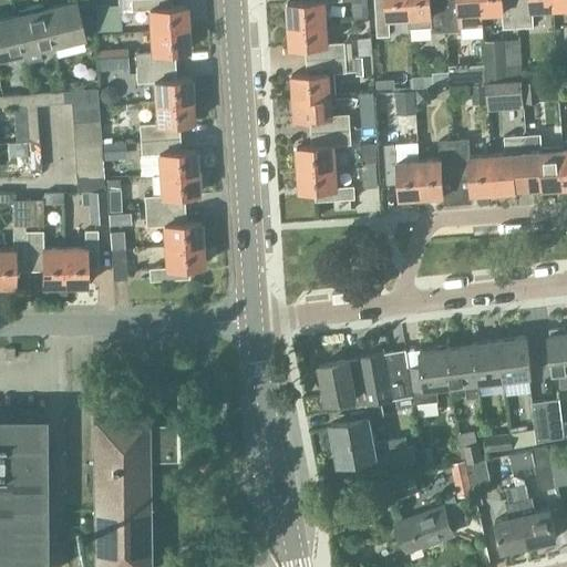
[(151,31),(187,29),(185,7),(171,8),(169,0),(130,0),(132,10),(148,9),(151,31)]
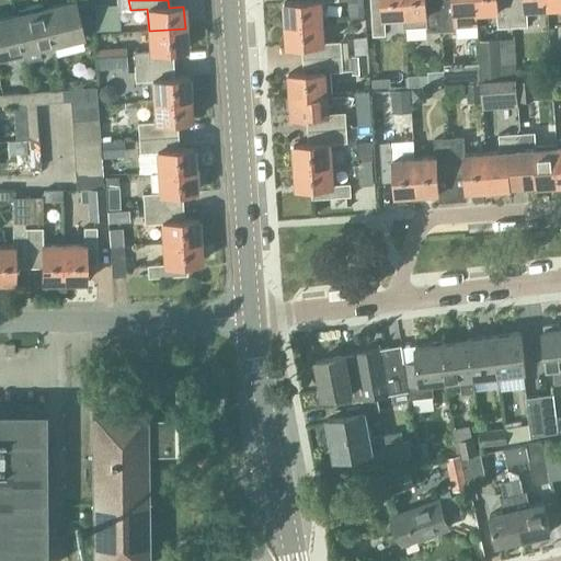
[(285,25),(321,23),(320,3),(338,2),(336,0),(299,0),(299,2),(284,3),(285,25)]
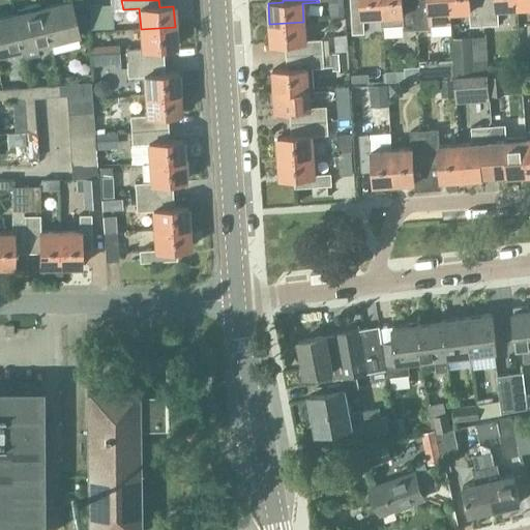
[(328,0),(330,21),(343,20),(341,0),(328,0)]
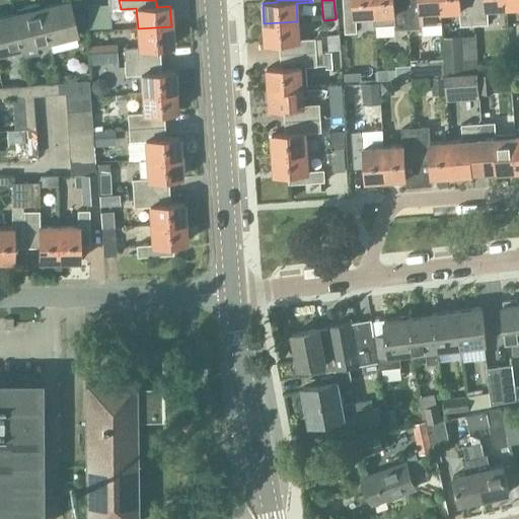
[(373,19),(372,0),(352,0),(353,0),(342,1),(345,36),(356,36),(355,21),(373,19)]
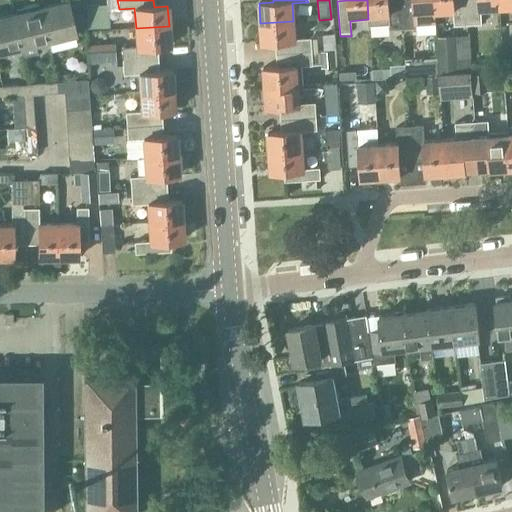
[(367,0),(368,19),(369,30),(388,29),(389,33),(400,32),(397,0),(367,0)]
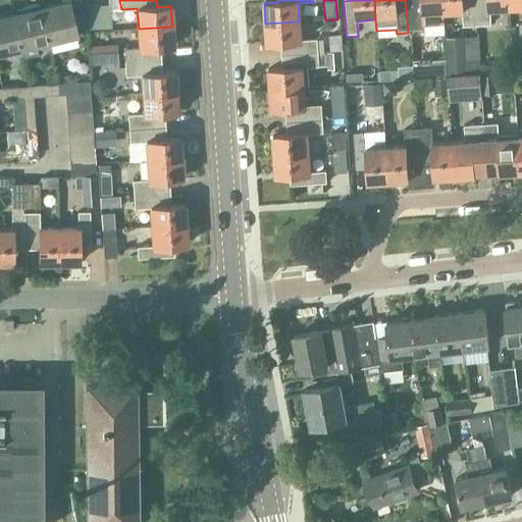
[(424,29),(423,21),(444,20),(444,12),(441,0),(411,0),(413,30),(424,29)]
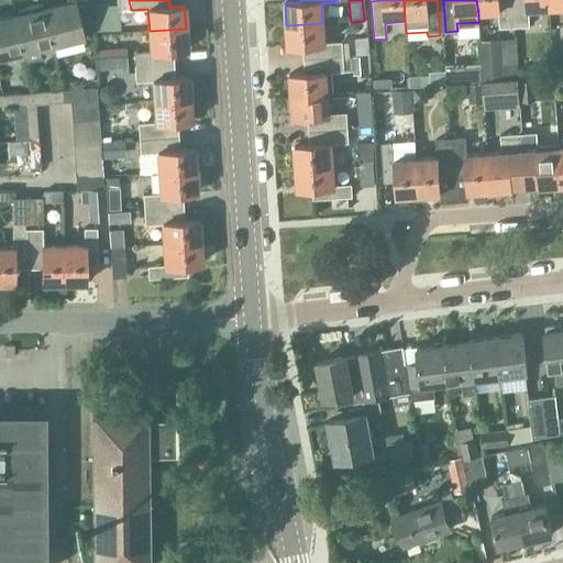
[(476,0),(478,13),(498,12),(499,28),(512,28),(510,0),(476,0)]
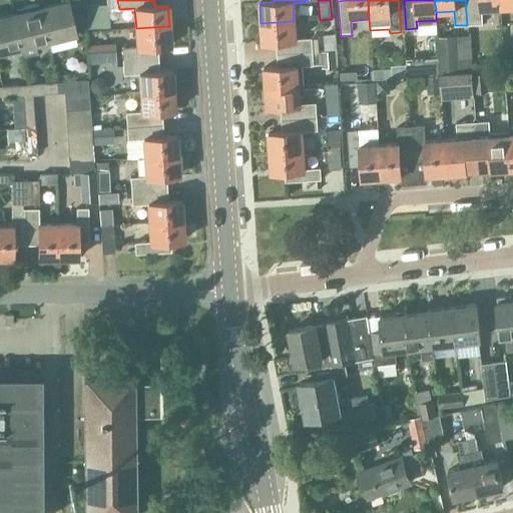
[(500,10),(499,0),(469,0),(472,27),(483,26),(482,12),(500,10)]
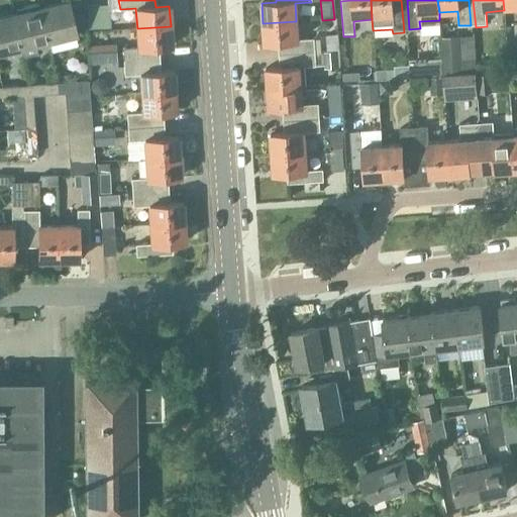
[(516,0),(503,0),(504,10),(516,9),(516,0)]
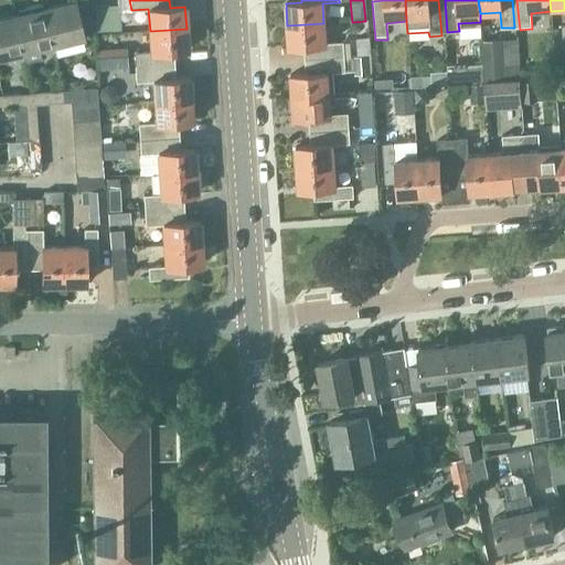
[(85,51),(82,39),(84,38),(83,32),(93,30),(87,4),(86,4),(76,7),(75,2),(45,9),(45,10),(53,44),(56,59),(85,51)]
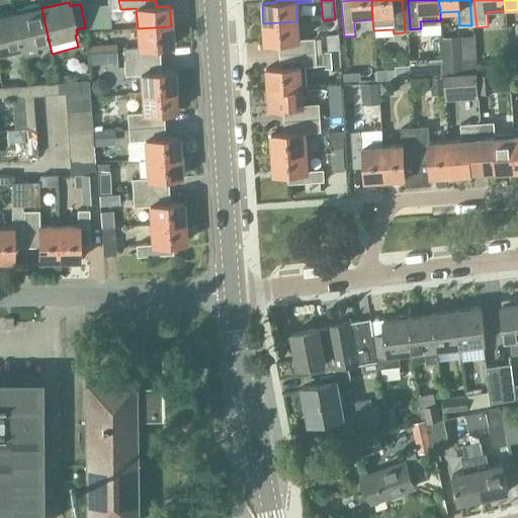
[(26,12),(14,15),(21,47),(22,47),(24,57),(38,54),(35,44),(49,40),(41,9),(41,8),(40,4),(24,7),(26,12)]
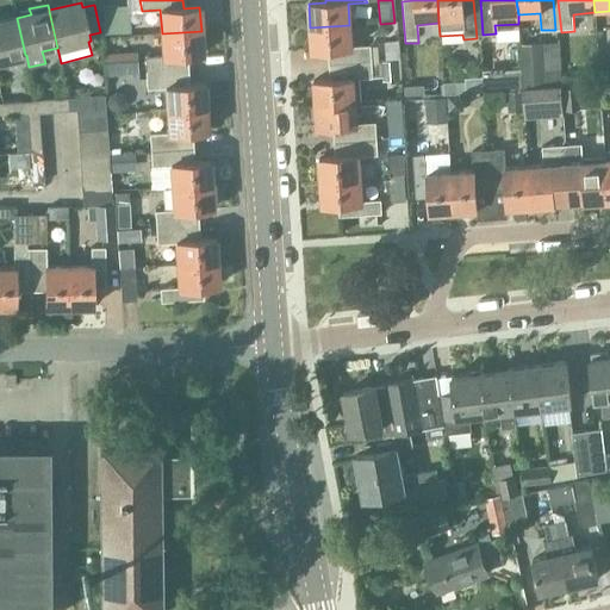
[(105,35),(129,33),(126,6),(104,7),(105,35)]
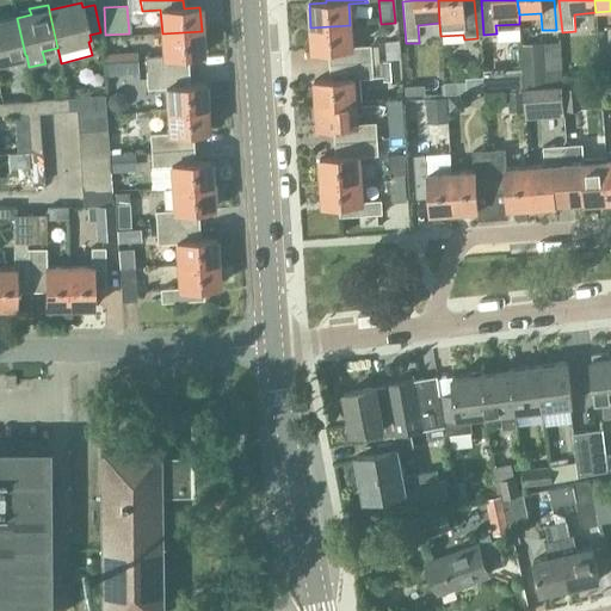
[(0,61),(25,55),(17,18),(0,22),(0,61)]
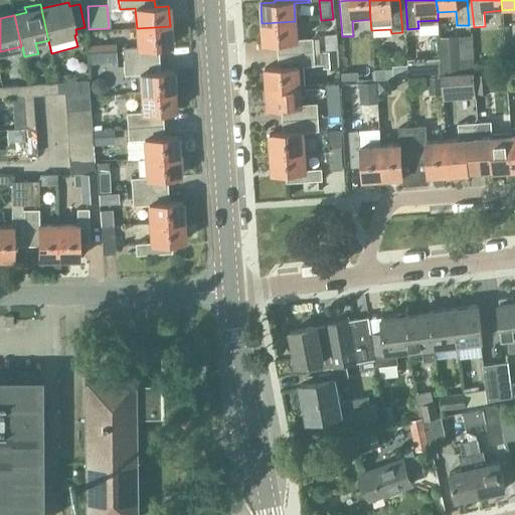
[(296,40),(295,21),(262,23),(263,43),(277,42),(278,54),(313,51),(312,39),(296,40)]
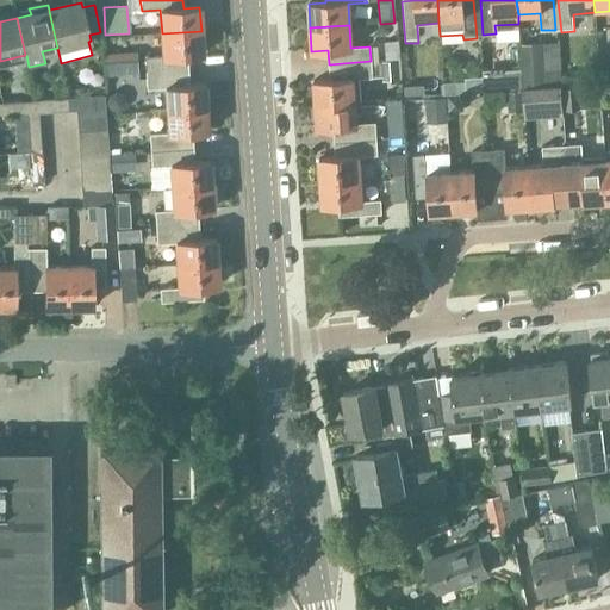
[(203,55),(201,31),(162,33),(163,56),(145,57),(145,72),(188,68),(187,56),(203,55)]
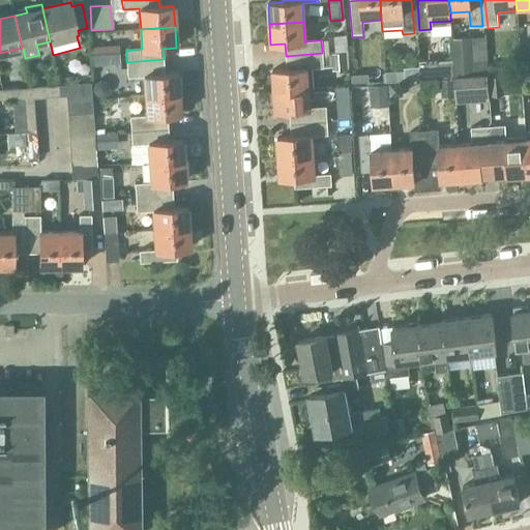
[(334,37),(335,53),(349,52),(347,36),(334,37)]
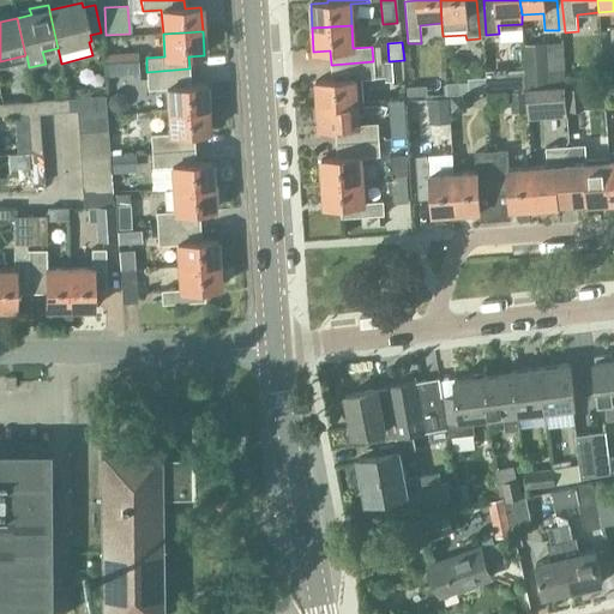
[(565,72),(547,73),(546,44),(524,46),(525,76),(527,90),(565,88),(565,72)]
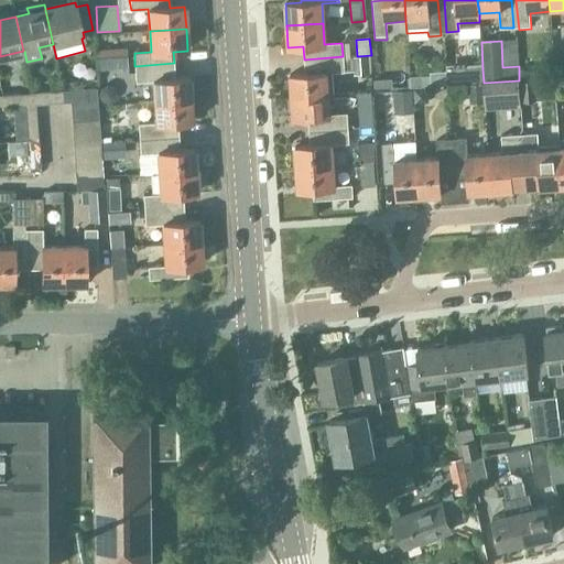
[(98,56),(99,72),(121,69),(121,55),(98,56)]
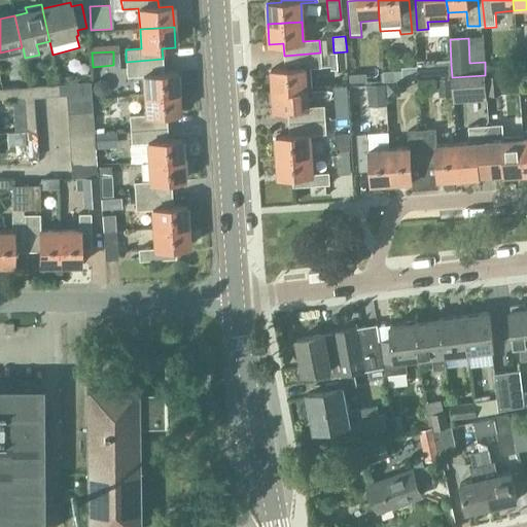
[(273,92),(307,90),(305,70),(321,69),(320,57),(285,59),(285,70),(271,71),(273,92)]
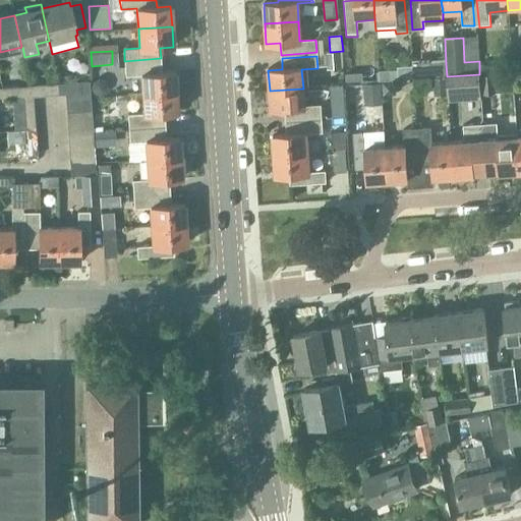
[(176,92),(175,72),(162,73),(161,63),(125,65),(126,76),(141,75),(143,95),(176,92)]
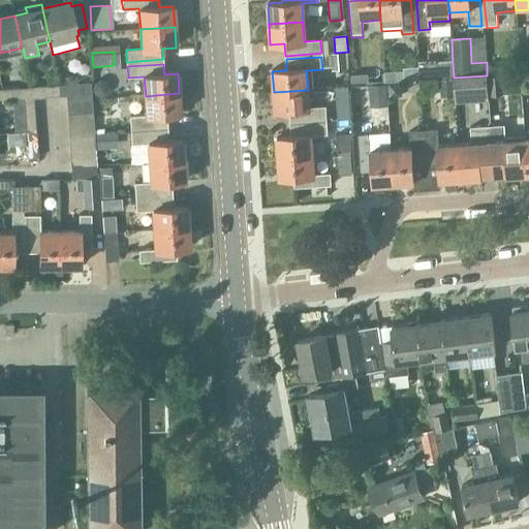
[(437,66),(438,79),(454,78),(453,65),(437,66)]
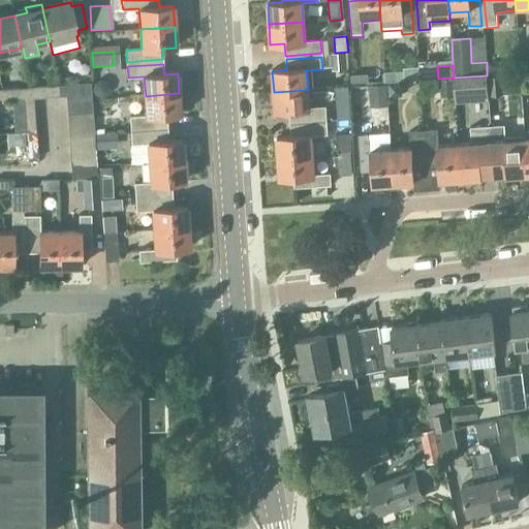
[(437,66),(418,67),(419,81),(438,79),(437,66)]
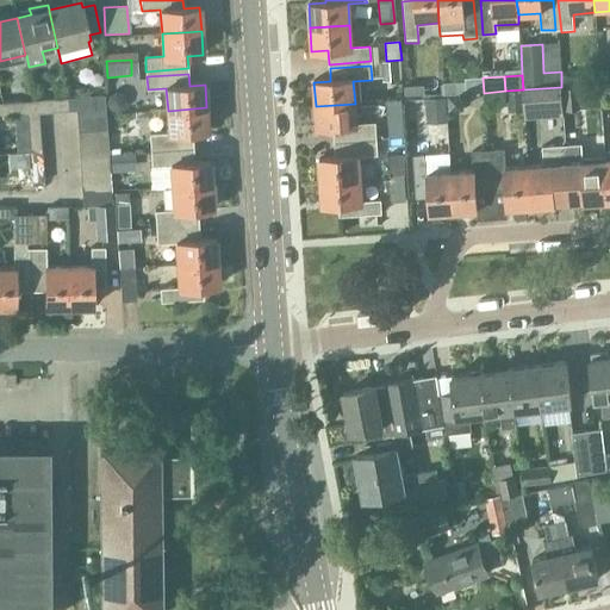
[(484,93),(483,78),(465,79),(465,83),(443,85),(444,97),(466,94),(484,93)]
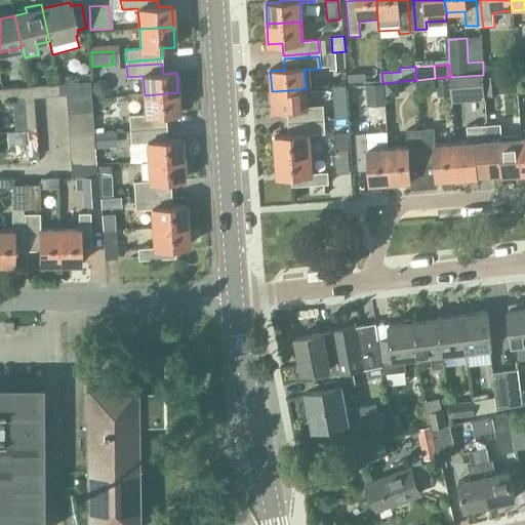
[(485,95),(498,94),(497,76),(483,77),(485,95)]
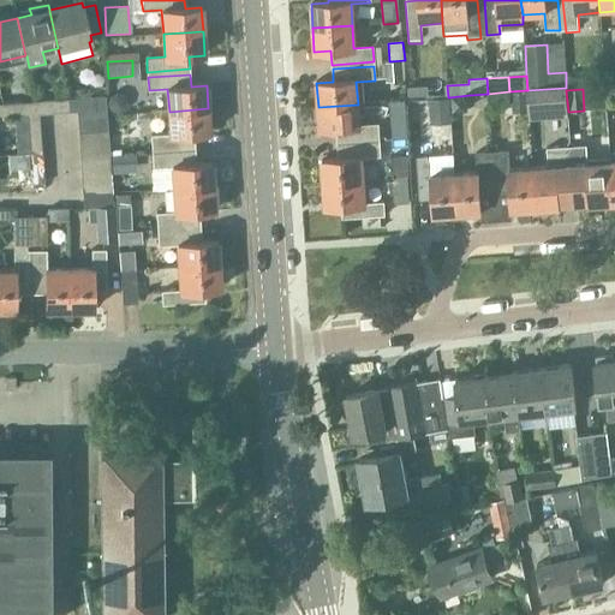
[(526,93),(512,94),(513,111),(527,109),(526,93)]
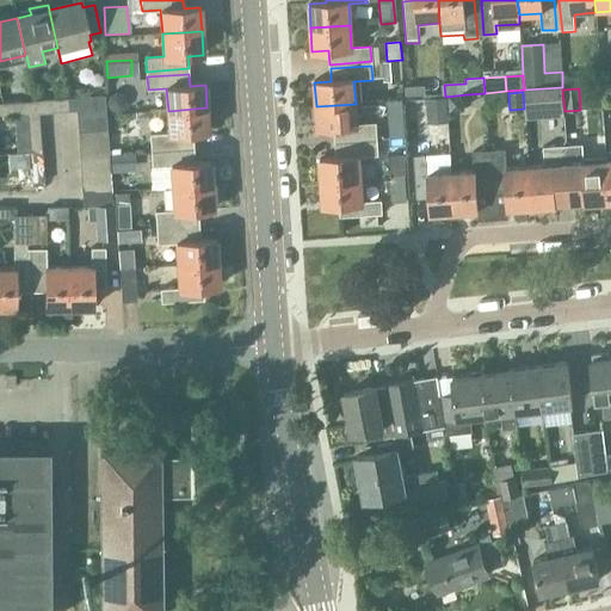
[(116,93),(110,97),(109,104),(112,110),(119,111),(124,107),(127,102),(123,96),(116,93)]
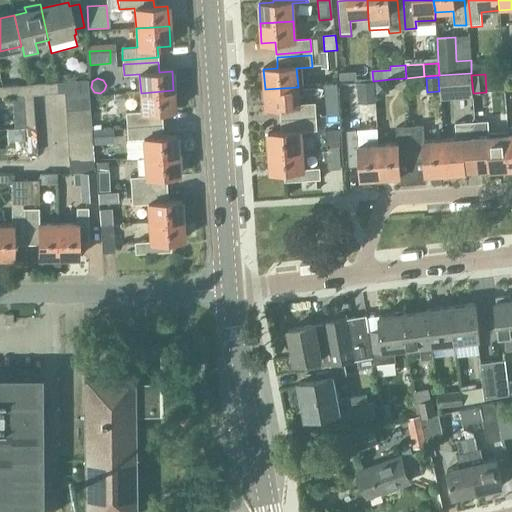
[(90,108),(88,81),(70,82),(70,93),(64,93),(65,110),(90,108)]
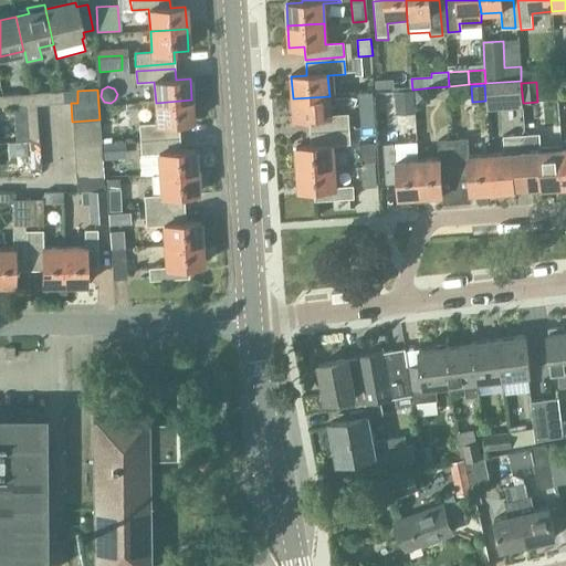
[(429,98),(429,91),(417,91),(418,103),(426,103),(429,98)]
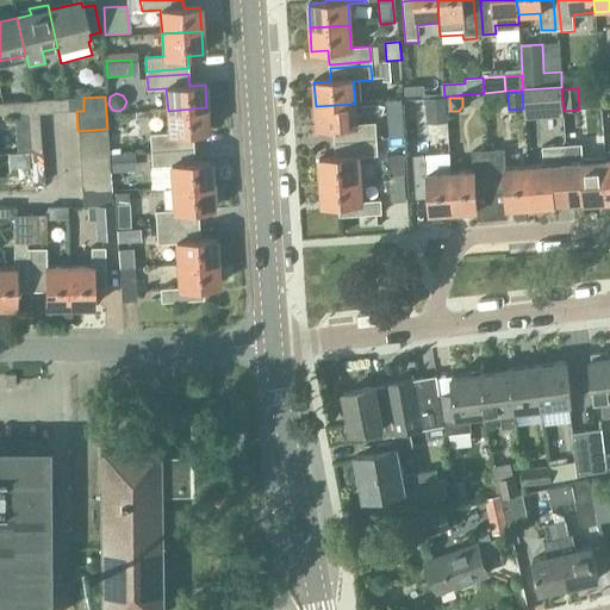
[(57,112),(56,100),(36,101),(37,114),(57,112)]
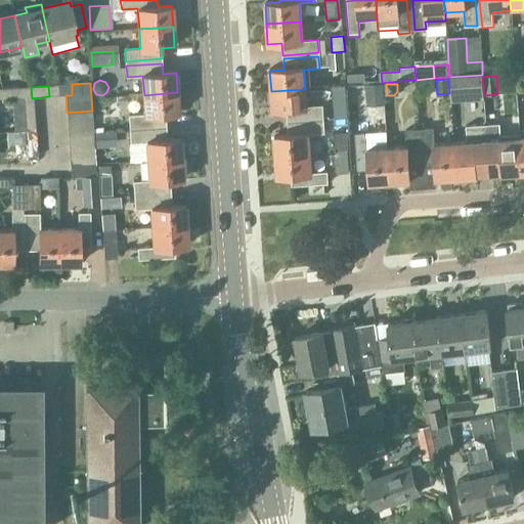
[(20,98),(19,87),(3,89),(3,100),(20,98)]
